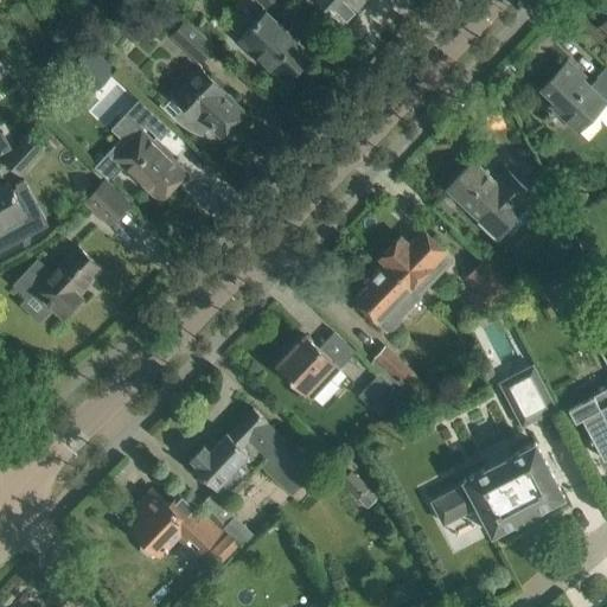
[(321,0),(328,7),(327,7),(334,14),(336,13),(343,20),(362,0),(321,0)]
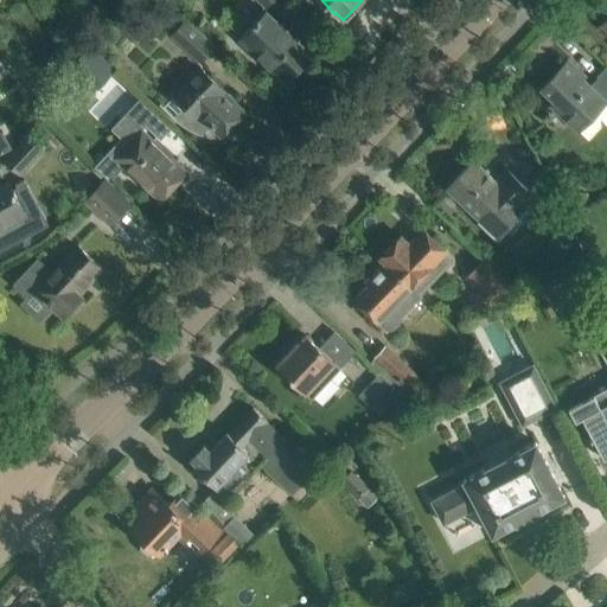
[(311,55),(266,12),(240,40),(285,82),(311,55)]
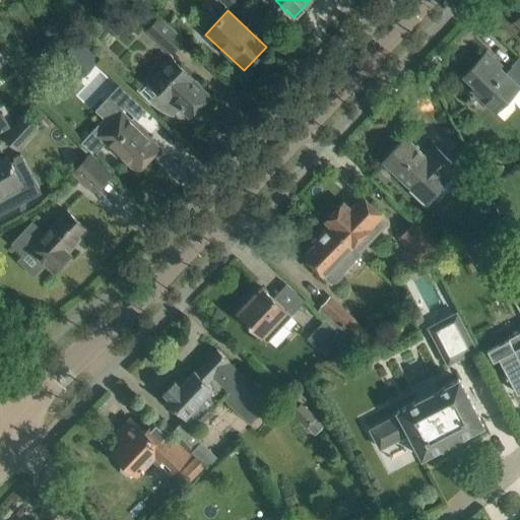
[(157,17),(146,29),(172,54),(184,41),(157,17)]
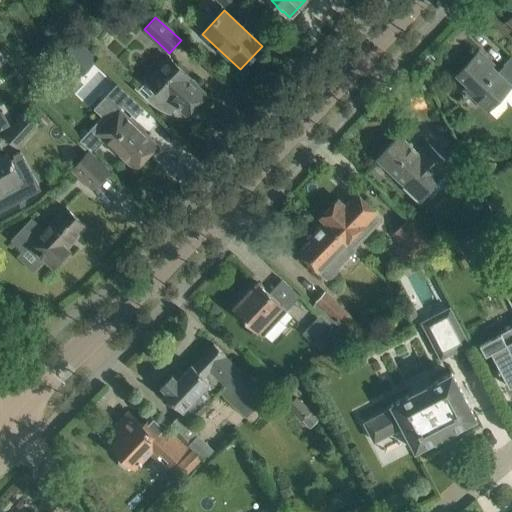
[(74,39),(57,57),(79,78),(96,60),(74,39)]
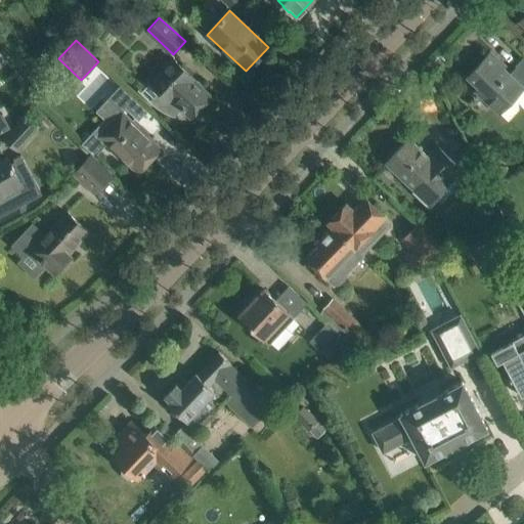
[(523,90),(523,56),(515,66),(516,67),(509,75),(503,69),(505,67),(490,52),(467,76),(476,85),(473,90),(474,100),(484,99),(499,114),(522,89),(523,90)]
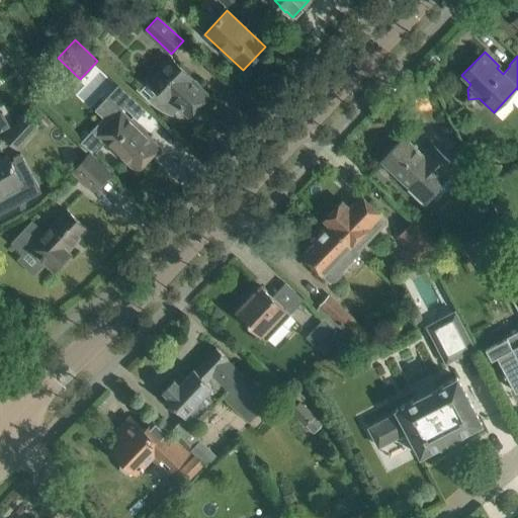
[(166,60),(146,81),(148,82),(157,90),(148,100),(150,102),(157,108),(161,110),(165,112),(172,115),(179,108),(188,116),(208,95),(193,81),(190,78),(190,77),(170,61),(169,62),(166,60)]
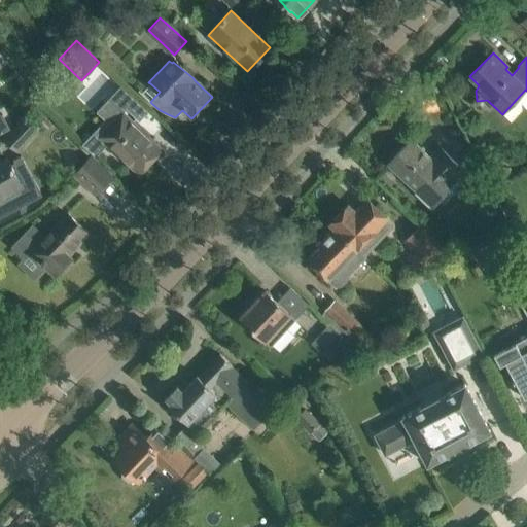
[(123,86),(109,100),(123,112),(127,108),(139,120),(148,111),(123,86)]
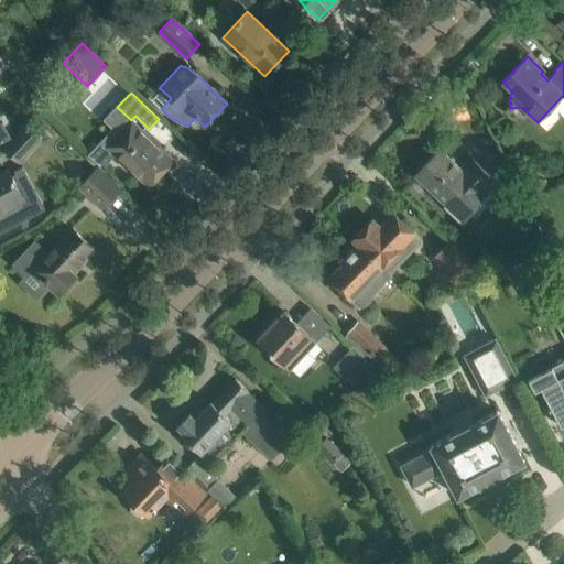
[(173,160),(158,145),(131,120),(107,147),(149,186),(173,160)]
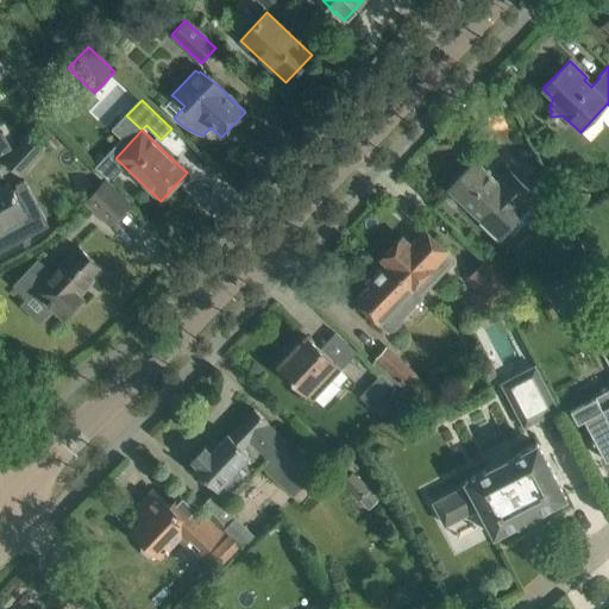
[(20,174),(54,138),(44,131),(38,137),(31,131),(5,161),(20,174)]
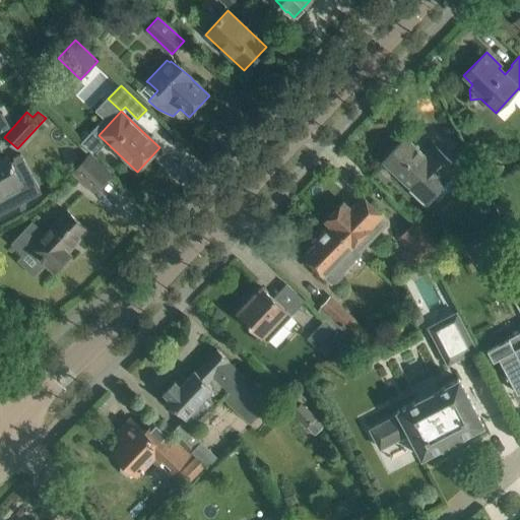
[(0,132),(10,127),(2,113),(0,114),(0,132)]
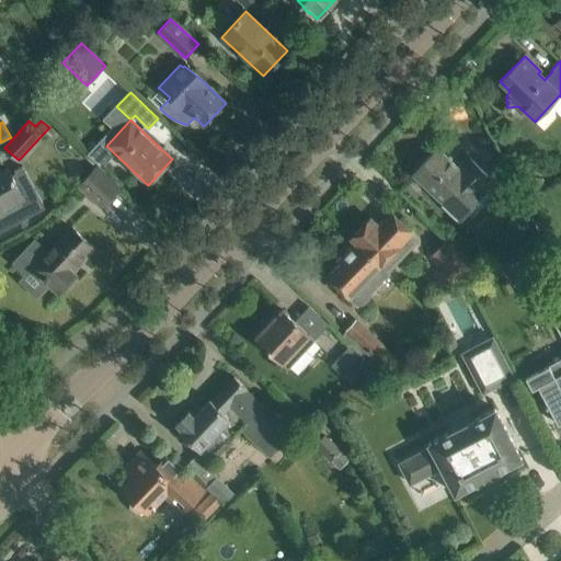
[(437,149),(413,174),(444,204),(442,206),(459,224),(484,196),(481,193),(493,181),(469,158),(458,169),(437,149)]
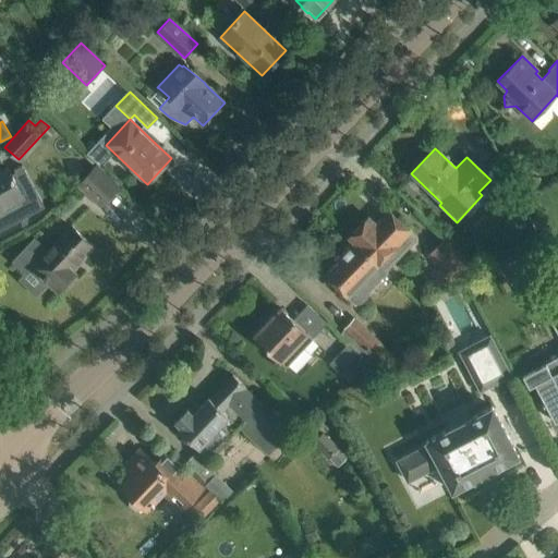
[(119,185),(96,164),(77,184),(100,205),(119,185)]
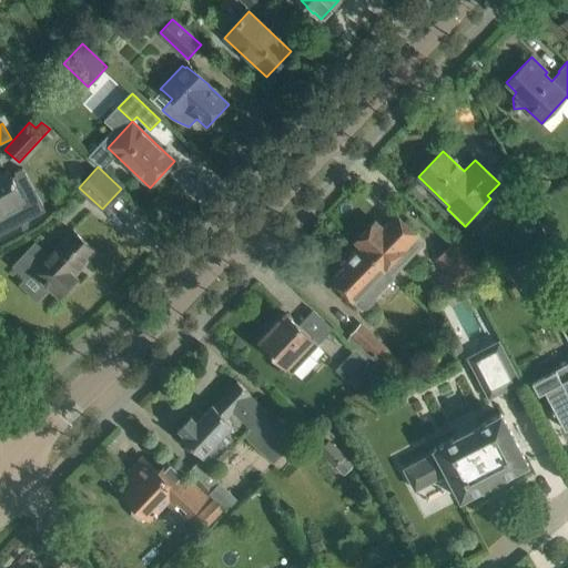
[(0,175),(0,234),(29,220),(21,204),(24,202),(8,171),(0,175)]
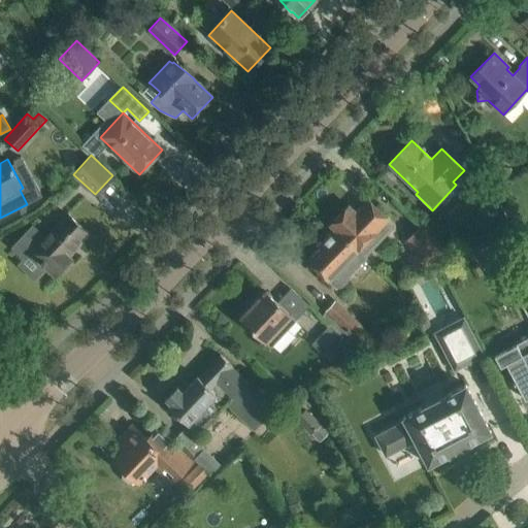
[(476,172),(465,180),(476,197),(488,189),(476,172)]
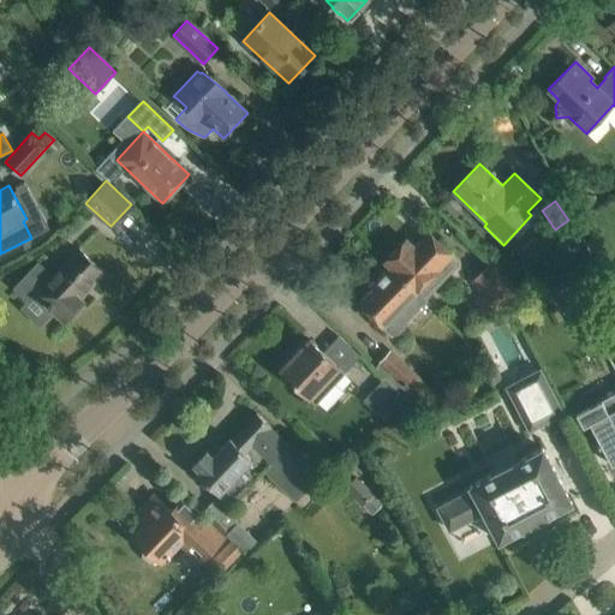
[(415,248),(406,239),(384,261),(384,262),(389,267),(425,299),(459,264),(449,256),(452,255),(429,233),(415,248)]
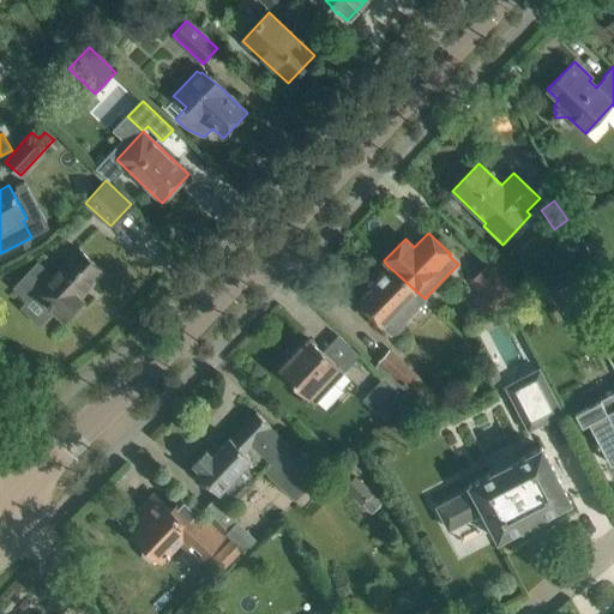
[(103,271),(85,256),(78,248),(52,276),(36,294),(64,320),(83,300),(79,296),(103,271)]
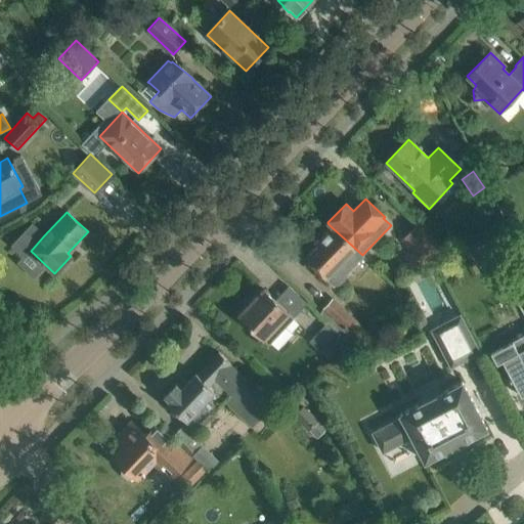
[(419,221),(402,238),(412,249),(405,256),(420,270),(443,245),(419,221)]
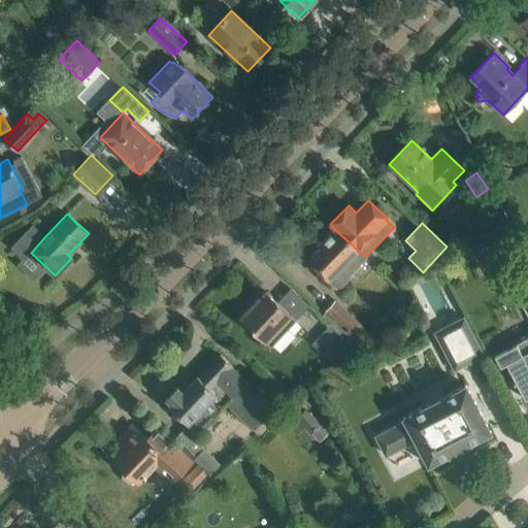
[(365,257),(334,229),(323,241),(326,244),(308,262),(327,282),(328,281),(336,289),(338,287),(339,287),(343,286),(349,281),(349,275),(366,258),(365,257)]
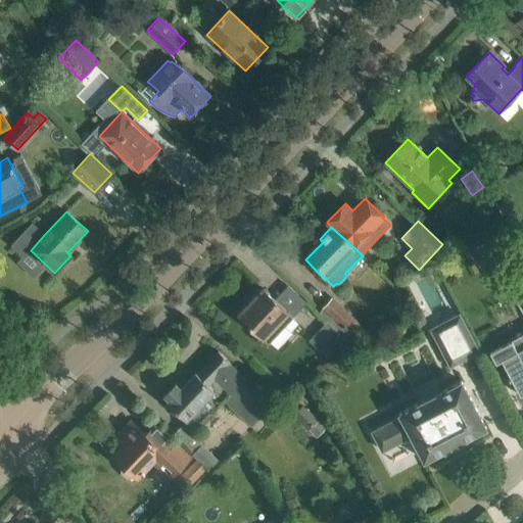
[(264,289),(238,316),(253,330),(263,338),(269,344),(285,326),(293,318),(287,312),(288,312),(279,302),(275,299),(264,289)]
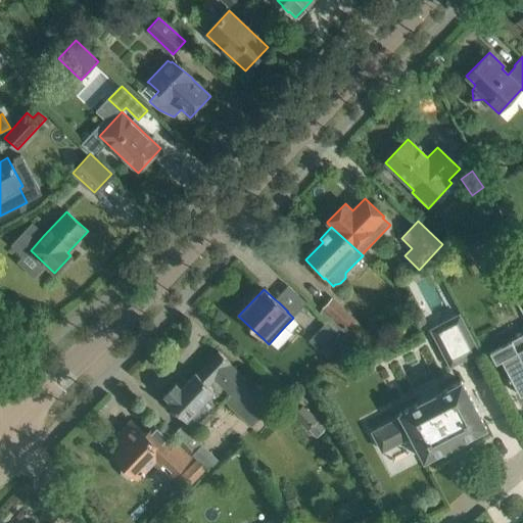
[(345,340),(345,339),(360,325),(332,298),(319,313),(327,321),(345,340)]
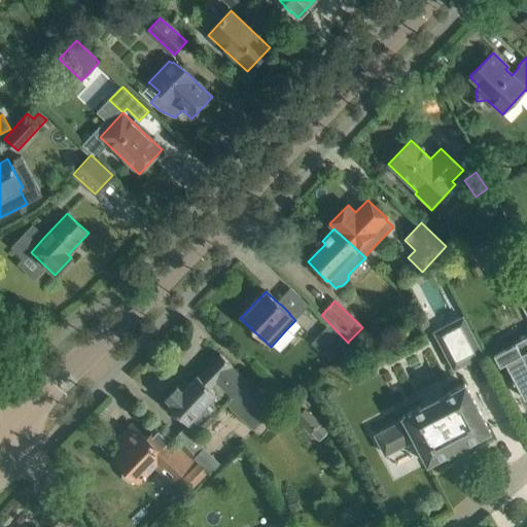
[(453,371),(484,354),(463,315),(432,331),(453,371)]
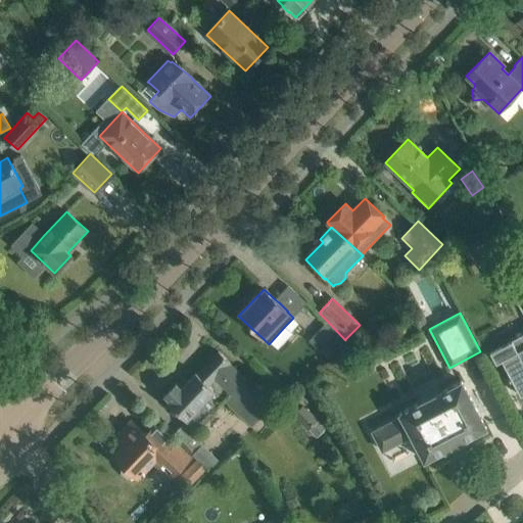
[(328,323),(319,331),(336,348),(345,340),(328,323)]
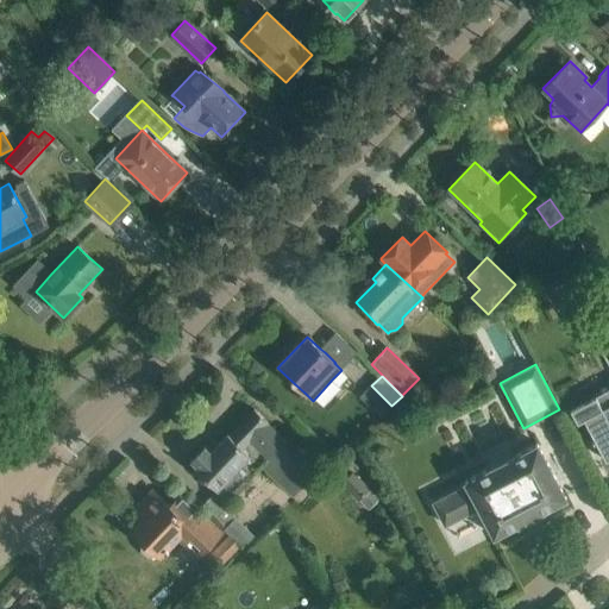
[(578,408),(572,410),(578,425),(585,421),(589,428),(595,440),(606,460),(608,458),(608,388),(594,396),(588,399),(590,402),(578,408)]
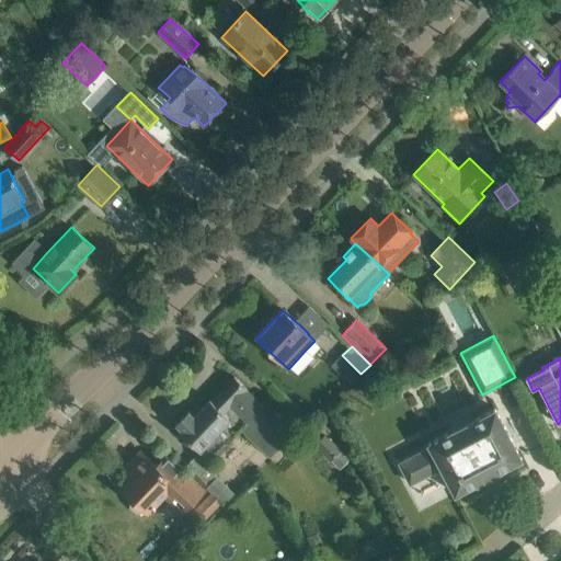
[(189,410),(175,424),(181,430),(180,431),(189,439),(199,450),(209,459),(209,458),(212,457),(214,459),(241,428),(258,444),(265,435),(277,447),(290,433),(272,414),(245,389),(247,389),(235,377),(210,401),(209,399),(194,415),(189,410)]
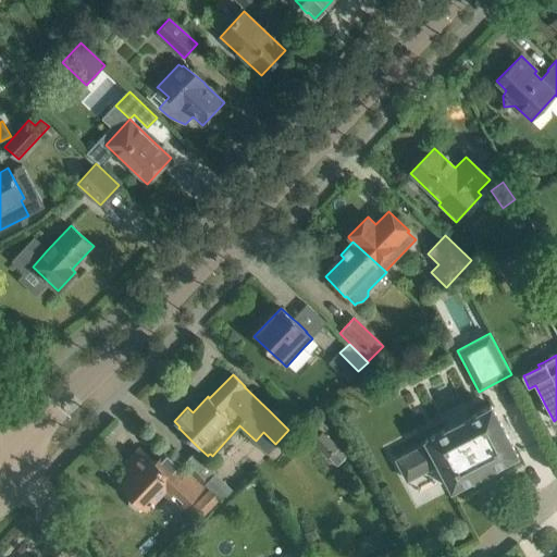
[(492,404),(423,441),(425,443),(395,459),(407,483),(438,466),(453,493),(520,456),(492,404)]
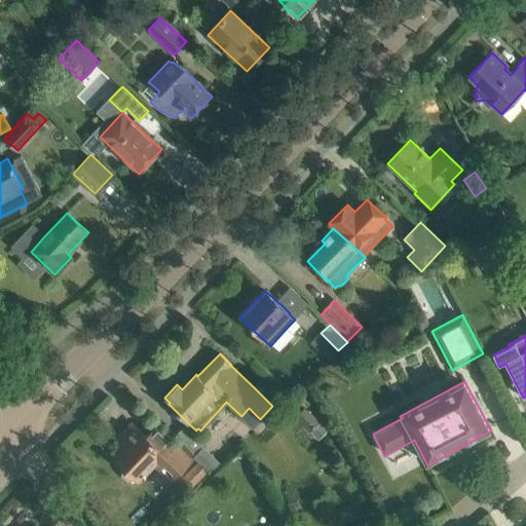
[(304,409),(293,419),(309,436),(310,435),(317,443),(328,434),(304,409)]
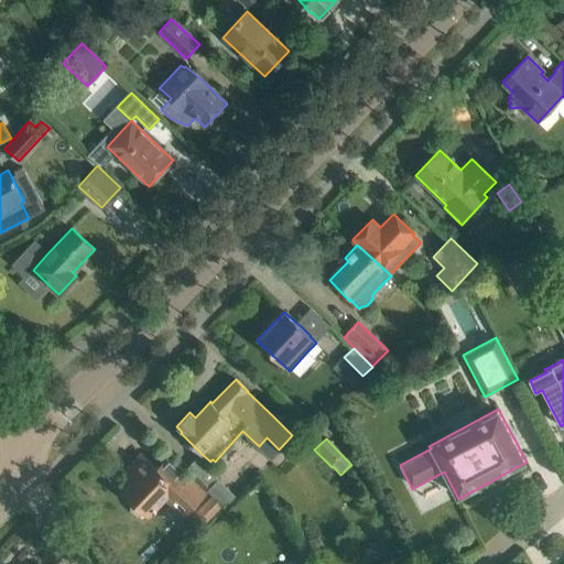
[(130,483),(122,490),(133,501),(130,507),(139,517),(145,513),(148,514),(161,501),(179,519),(188,510),(204,494),(183,473),(166,457),(156,468),(145,458),(133,470),(137,474),(131,479),(132,479),(130,483)]
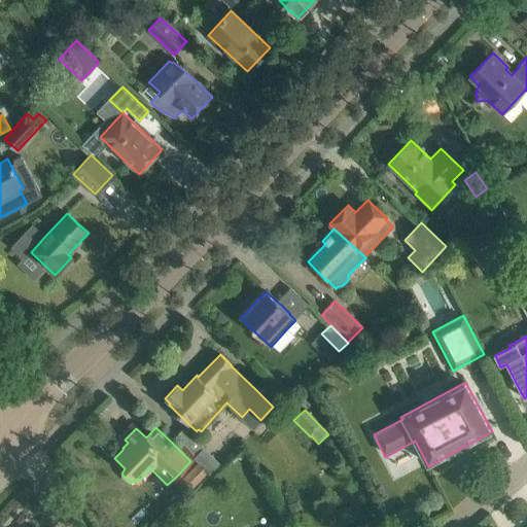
[(192,458),(198,462),(175,486),(186,497),(210,473),(212,476),(222,463),(203,448),(192,458)]
